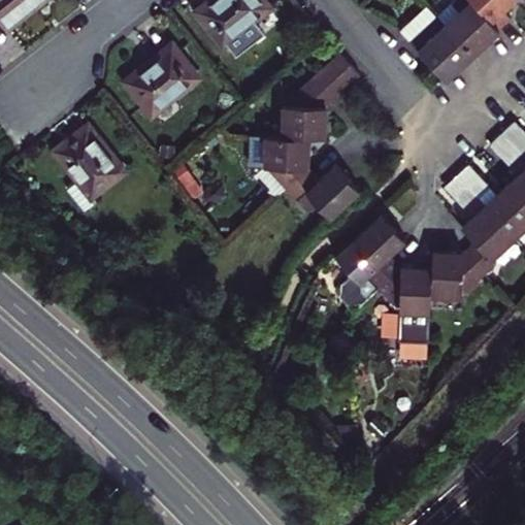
[(0,0),(0,9),(12,26),(25,15),(41,3),(38,0),(0,0)]
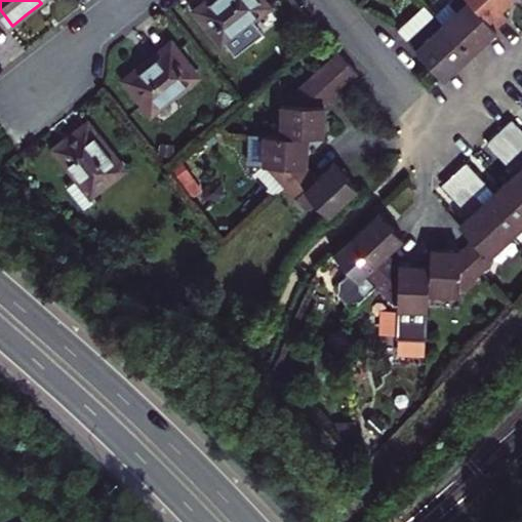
[(266,12),(255,0),(211,0),(195,12),(222,46),(266,12)]
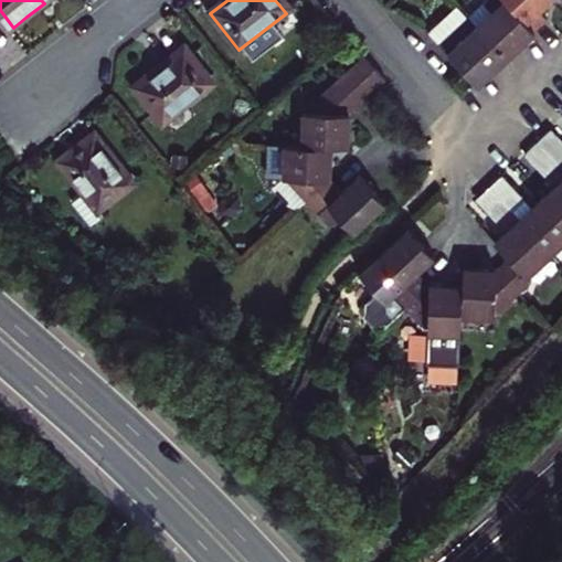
[(487,0),(466,19),(507,62),(518,52),(534,35),(501,0),(487,0)]
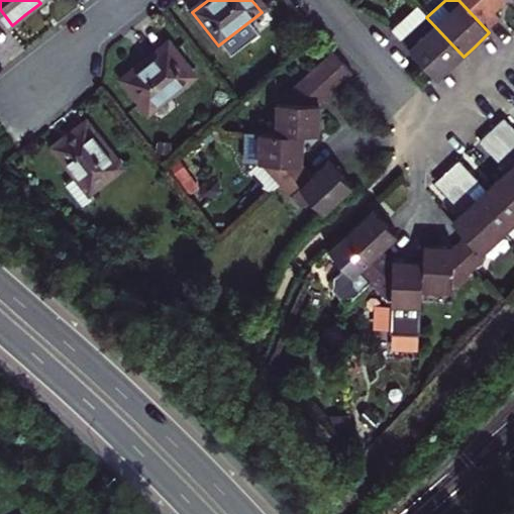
[(458,0),(489,32),(496,27),(500,23),(490,13),(504,0),(458,0)]
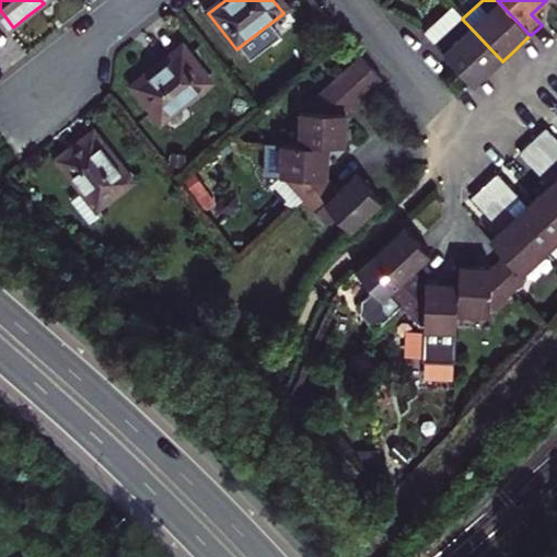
[(483,80),(502,61),(462,19),(433,45),(473,88),(483,80)]
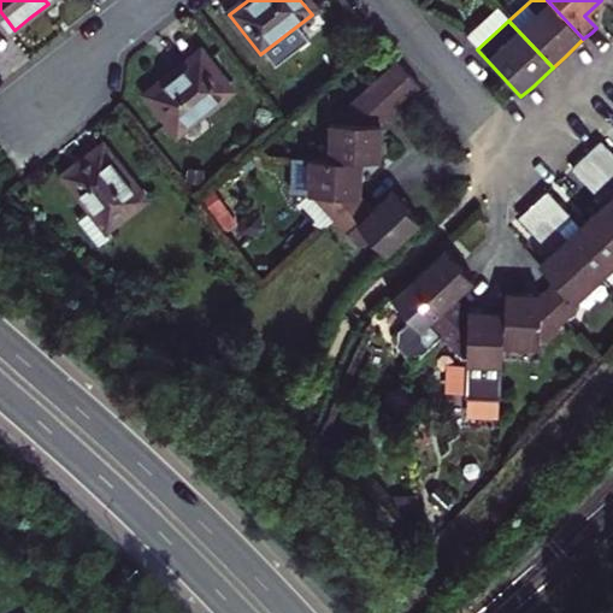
[(141,93),(170,135),(227,98),(198,54),(170,72),(141,93)]
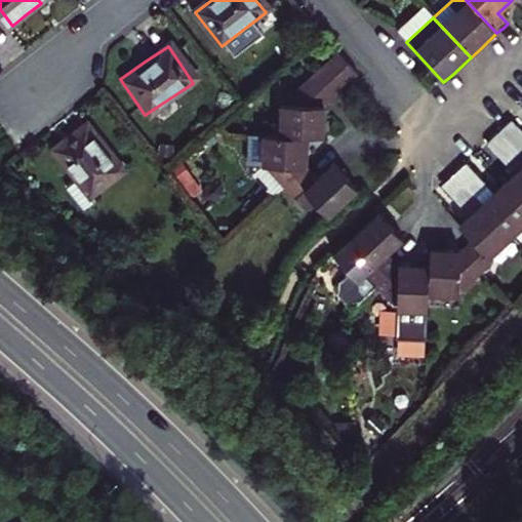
[(336,55),(314,77),(324,87),(347,67),(336,55)]
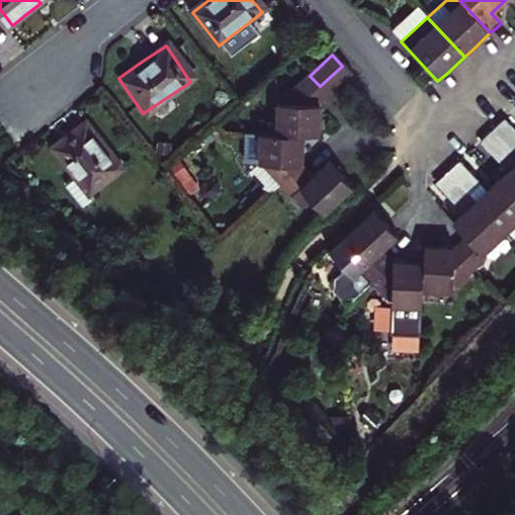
[(342,66),(320,86),(329,96),(351,76),(342,66)]
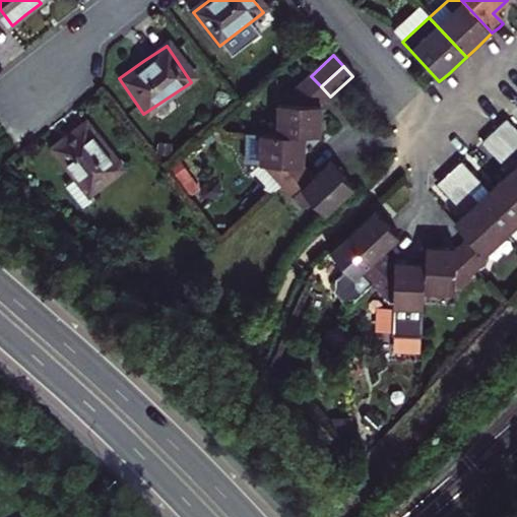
[(305,139),(319,139),(320,113),(321,106),(330,97),(321,86),(311,76),(281,105),(280,138),(305,139)]
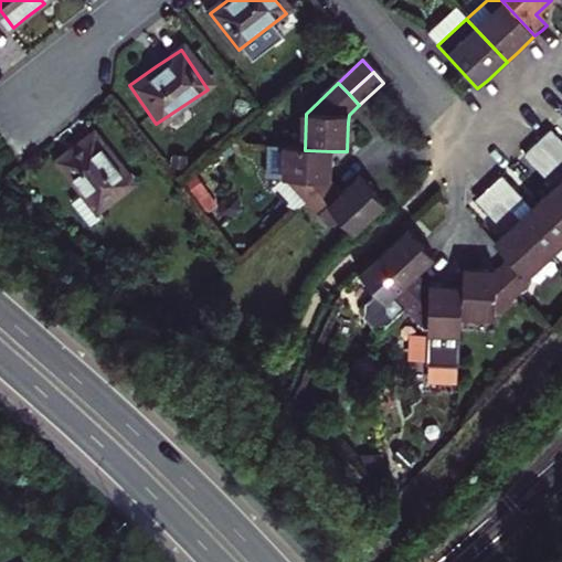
[(75,147),(52,165),(88,212),(126,183),(89,136),(75,147)]
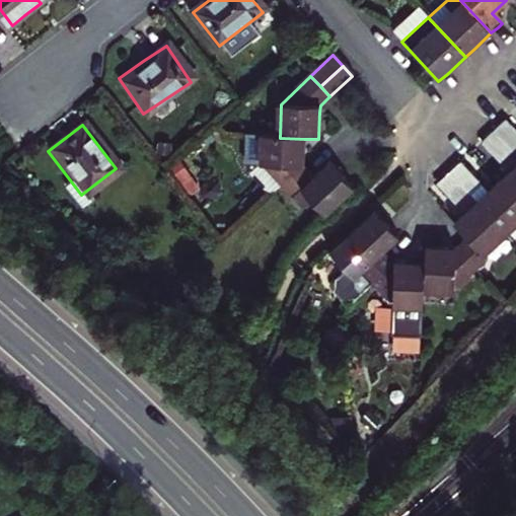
[(515,138),(505,126),(496,134),(515,155),(515,138)]
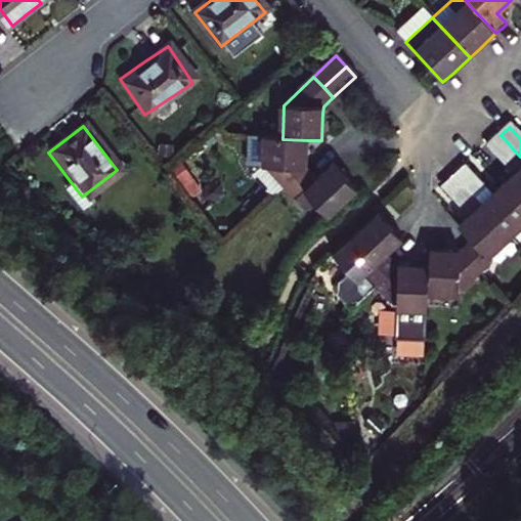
[(520,157),(501,135),(487,147),(515,176),(510,181),(505,185),(520,202),(520,157)]
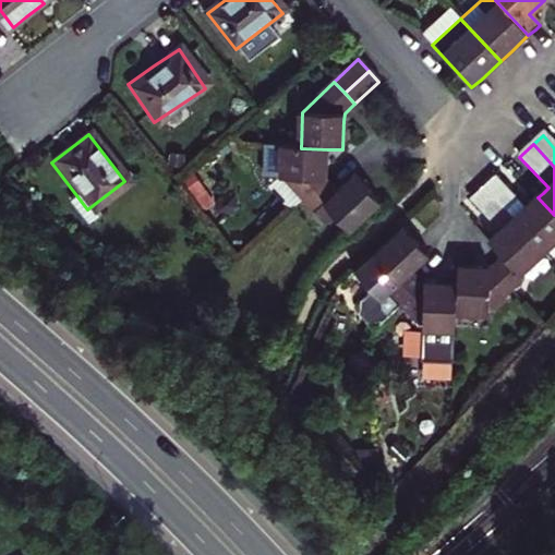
[(301,148),(268,147),(267,181),(287,181),(286,189),(311,217),(338,192),(325,179),(326,167),(327,149),(301,148)]
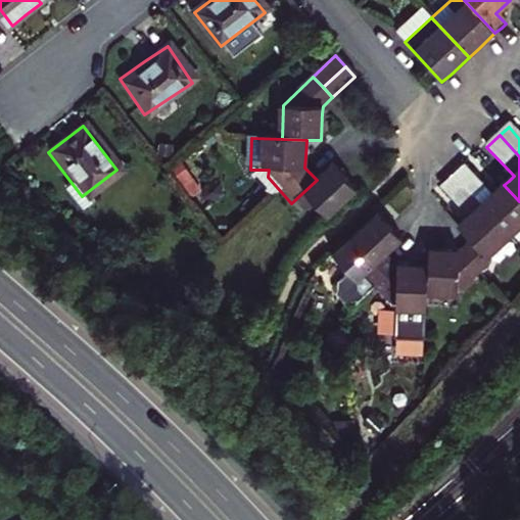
[(330,168),(317,180),(291,203),(301,214),(309,206),(324,224),(355,194),(343,182),(330,168)]
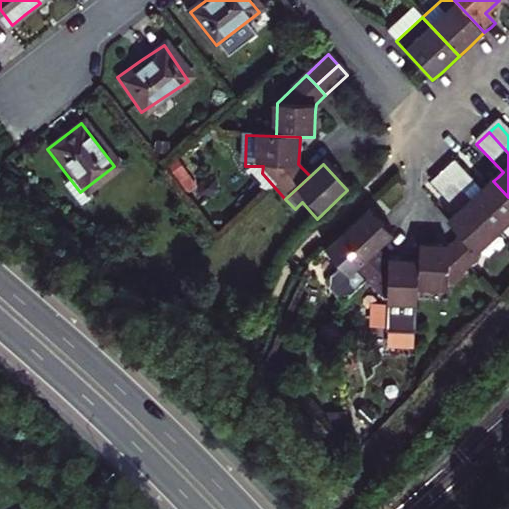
[(454,165),(444,175),(465,196),(474,187),(454,165)]
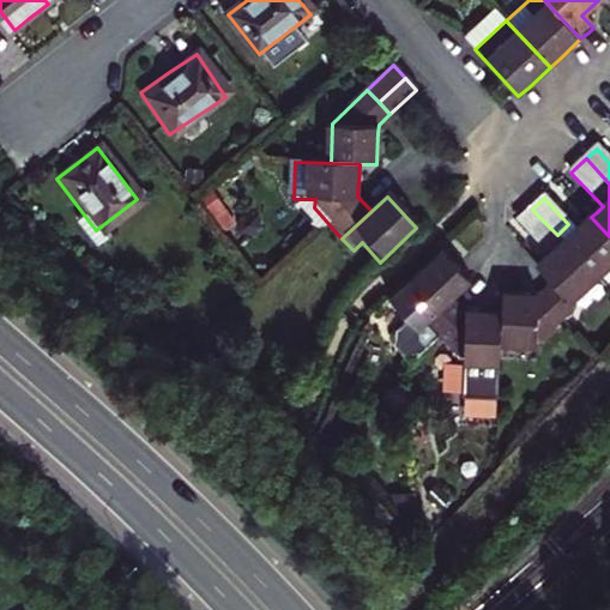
[(532,210),(517,223),(542,251),(557,235),(532,210)]
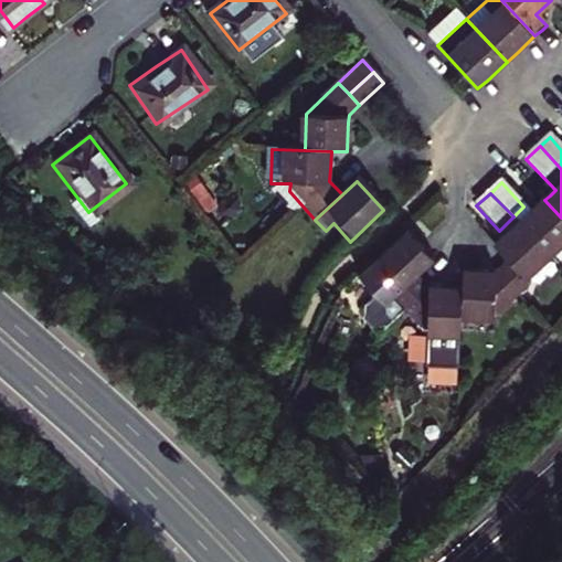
[(561,218),(544,200),(534,210),(520,224),(553,258),(561,250),(561,218)]
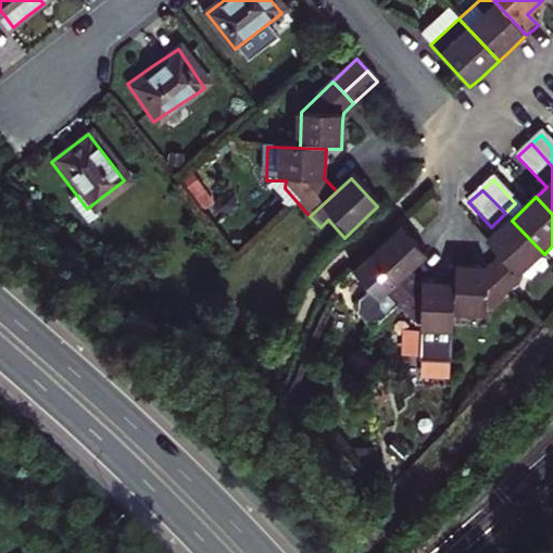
[(505,213),(491,227),(498,234),(512,221),(505,213)]
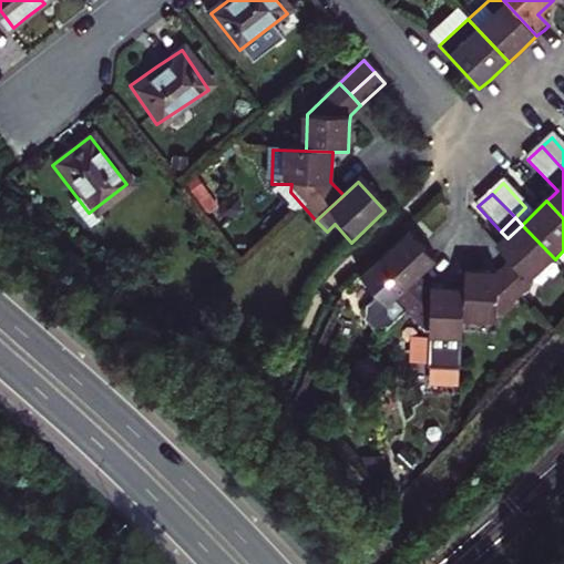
[(502,244),(496,248),(511,263),(530,283),(555,259),(522,225),(508,238),(502,244)]
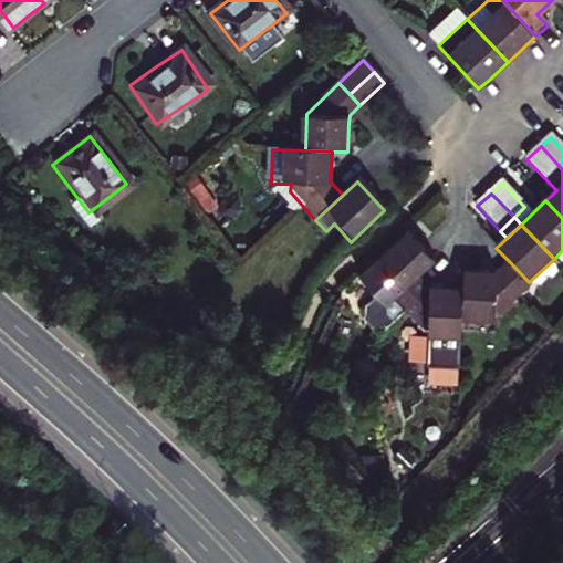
[(408,233),(356,282),(372,299),(365,304),(365,318),(381,335),(405,312),(394,299),(418,275),(434,261),(421,249),(419,246),(408,233)]
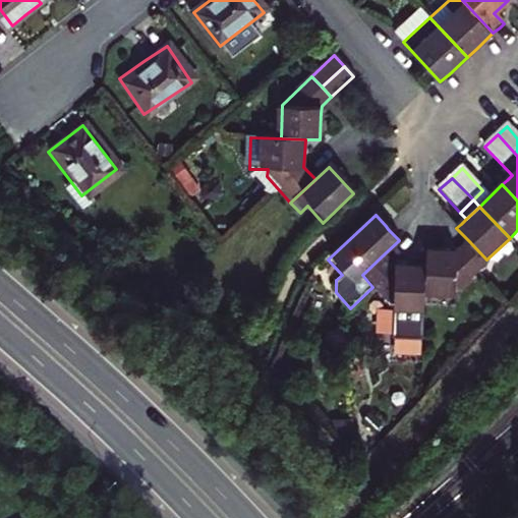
[(448,252),(426,251),(425,269),(425,294),(455,295),(490,263),(486,260),(469,241),(458,252),(448,252)]
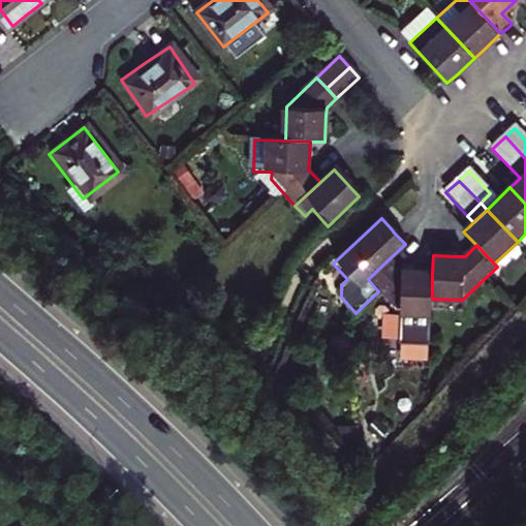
[(404,272),(391,257),(368,279),(378,291),(400,314),(399,345),(430,346),(432,299),(432,273),(416,272),(404,272)]
